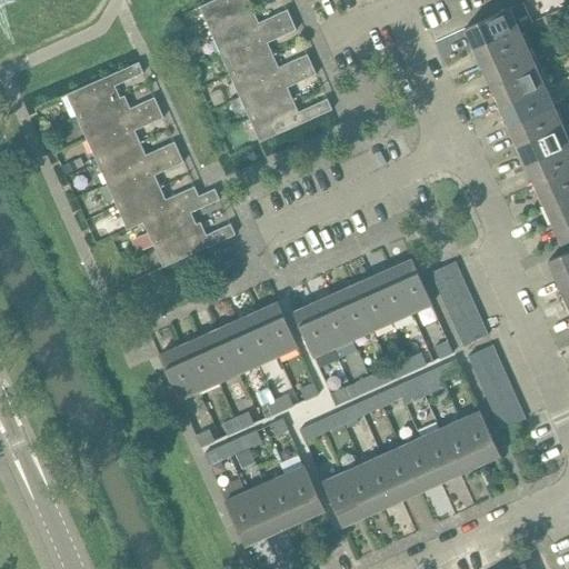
[(215,0),(199,8),(209,30),(252,11),(247,0),(215,0)]
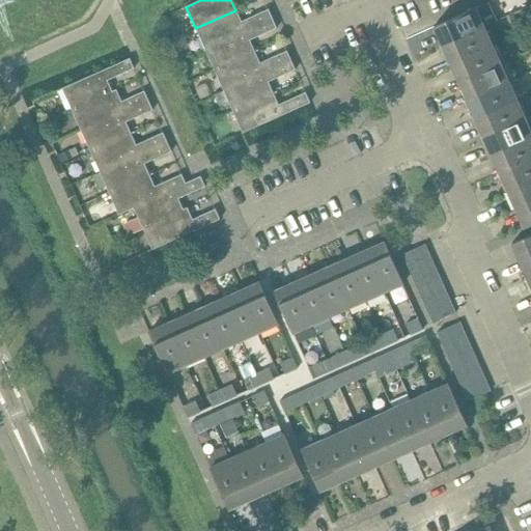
[(488,2),(434,26),(442,45),(486,24),(497,20),(488,2)]
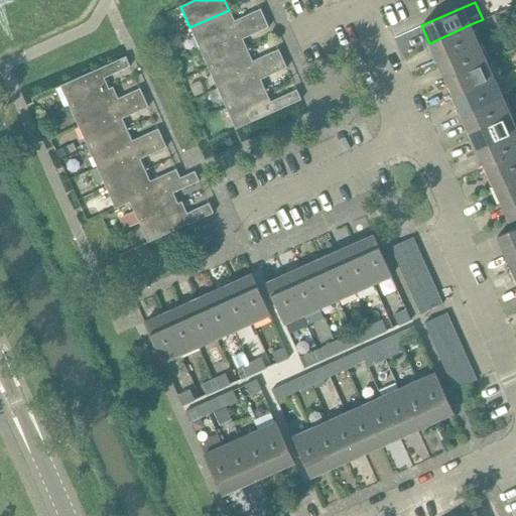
[(189,27),(199,47),(264,18),(260,9),(234,20),(229,10),(189,27)]
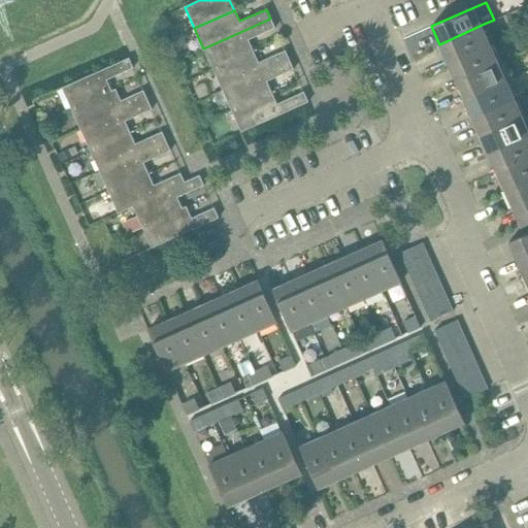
[(203,48),(212,69),(253,52),(248,40),(274,28),(270,19),(203,48)]
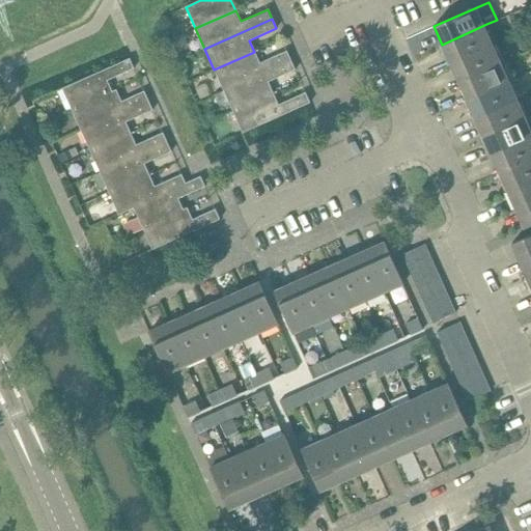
[(495,43),(486,24),(442,45),(450,63),(495,43)]
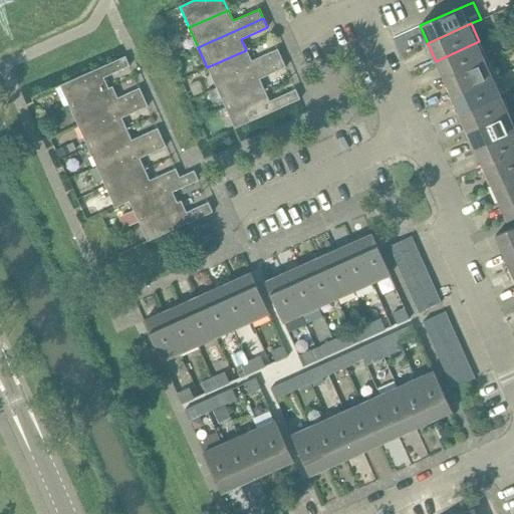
[(487,59),(479,41),(436,61),(444,78),(487,59)]
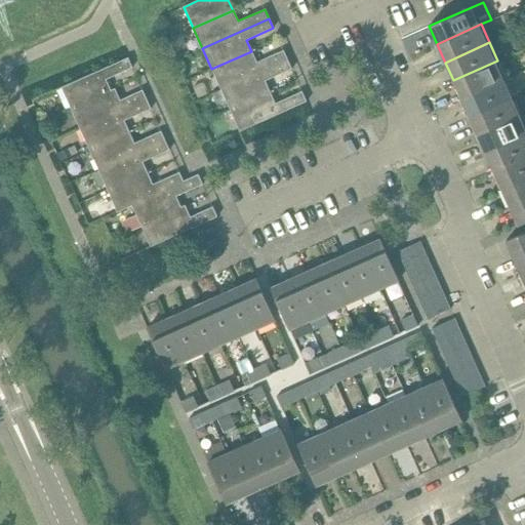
[(211,69),(220,90),(287,59),(283,50),(256,63),(251,51),(211,69)]
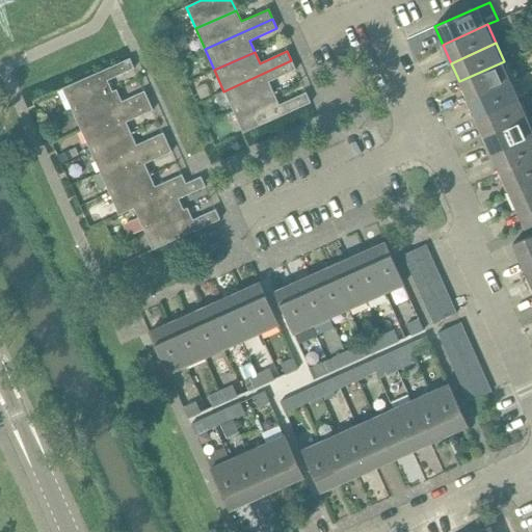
[(72,110),(112,92),(107,81),(134,69),(130,58),(61,89),(72,110)]
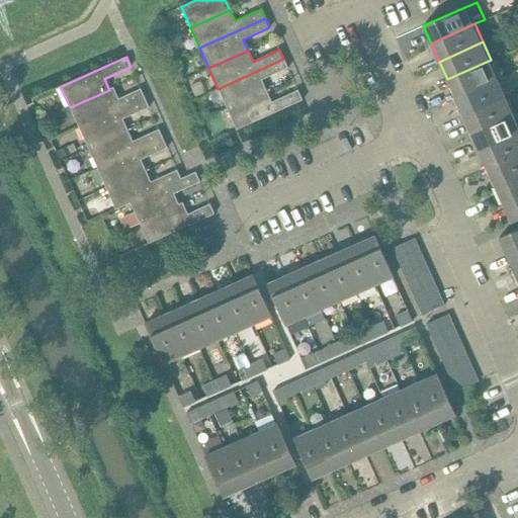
[(218,89),(227,109),(266,91),(261,80),(287,68),(283,59),(218,89)]
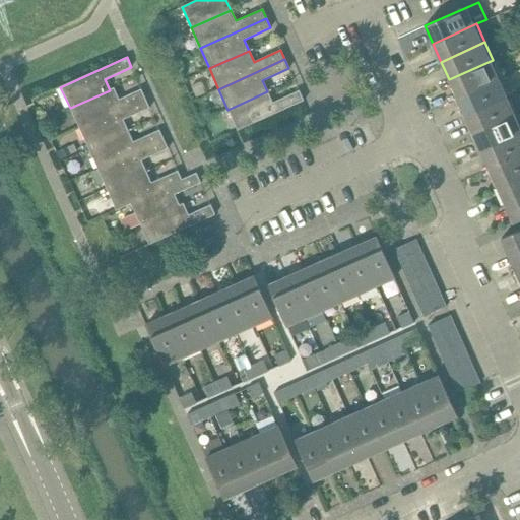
[(501,77),(493,60),(449,79),(457,98),(501,77)]
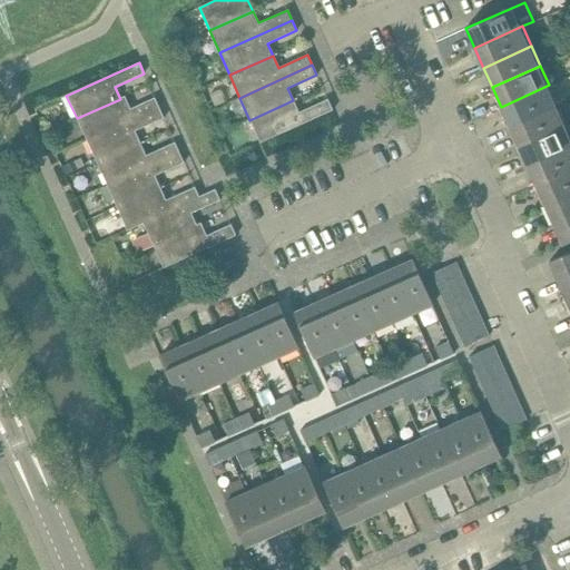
[(558,105),(549,85),(501,107),(510,126),(558,105)]
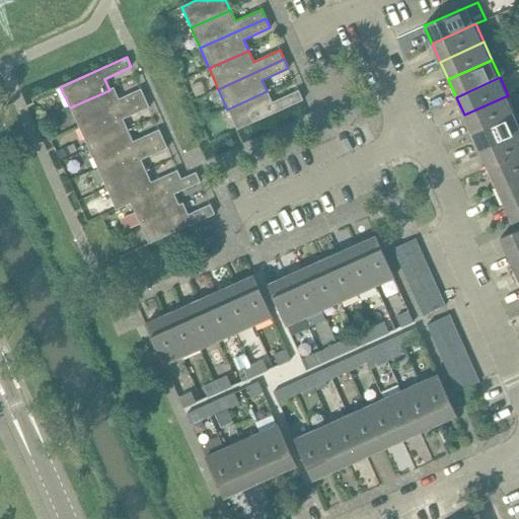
[(70,107),(79,128),(145,98),(141,89),(115,101),(109,90),(70,107)]
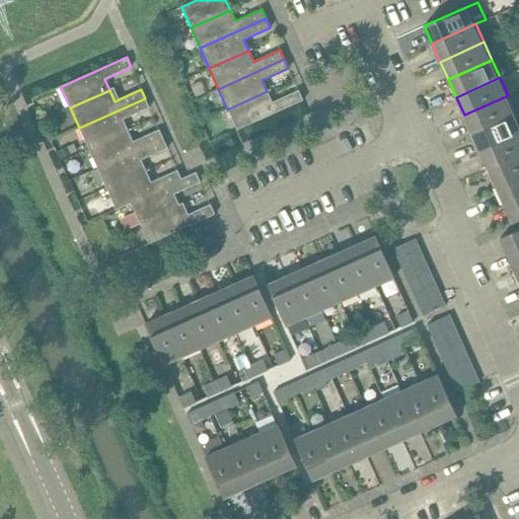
[(267,91),(227,109),(236,130),(303,100),(298,90),(272,102),(267,91)]
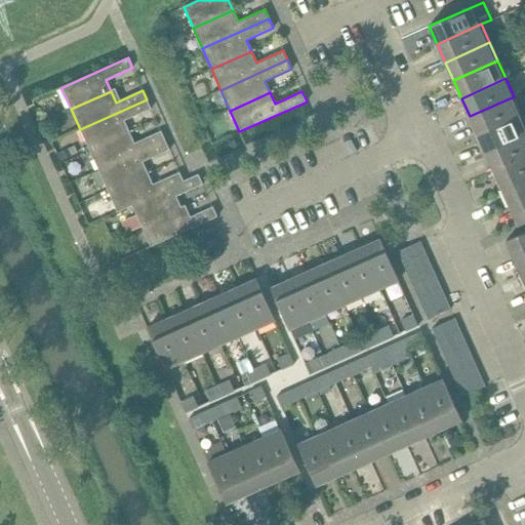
[(522,114),(514,96),(470,116),(477,134),(522,114)]
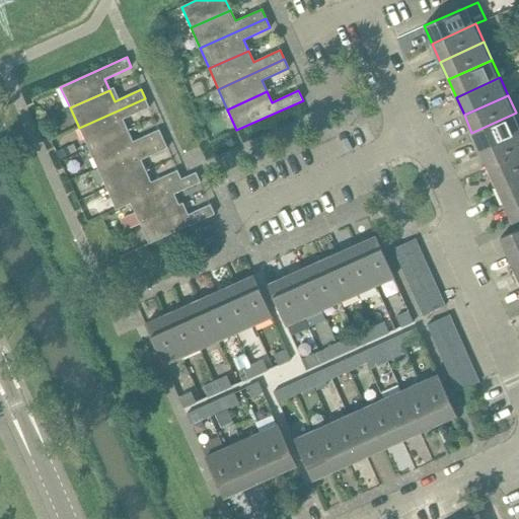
[(79,128),(88,148),(128,131),(123,120),(149,107),(145,98),(79,128)]
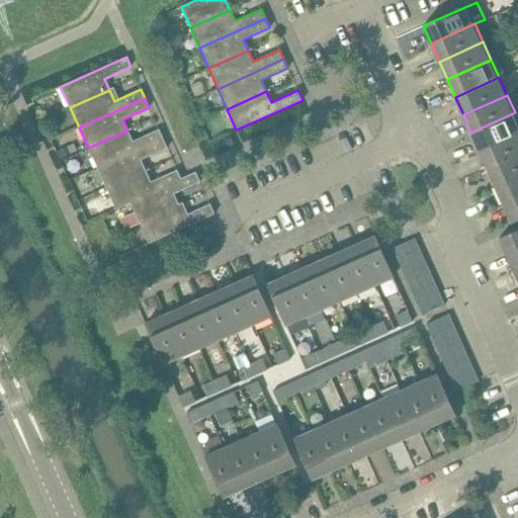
[(517,133),(517,119),(515,112),(470,133),(479,151),(517,133)]
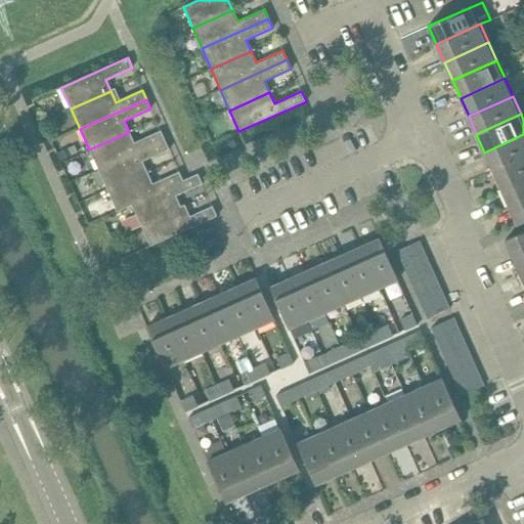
[(134,143),(129,132),(89,149),(98,170),(165,140),(161,131),(134,143)]
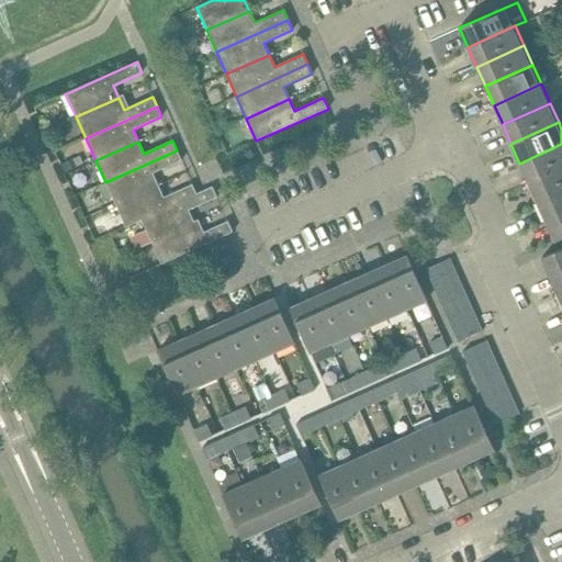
[(561,167),(561,144),(519,164),(528,182),(561,167)]
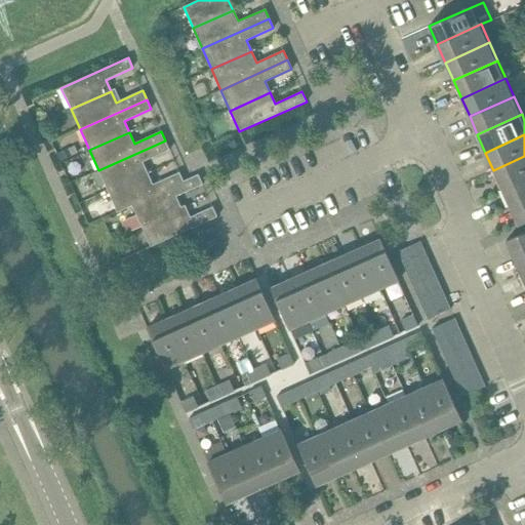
[(98,170),(108,192),(148,173),(143,162),(169,150),(165,140),(98,170)]
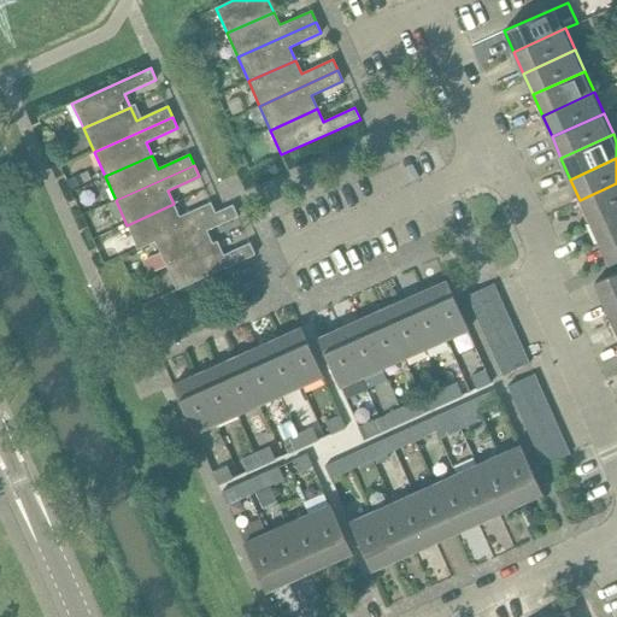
[(616,209),(616,183),(580,200),(589,222),(616,209)]
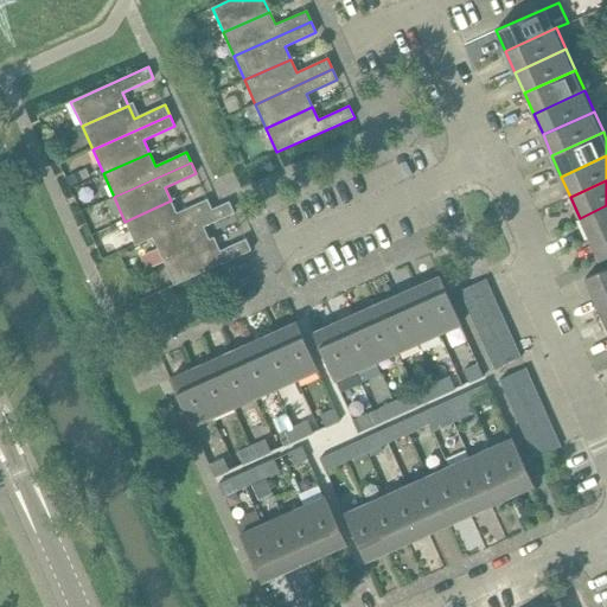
[(212,210),(208,199),(177,213),(171,200),(125,222),(135,246),(153,238),(152,237),(212,210)]
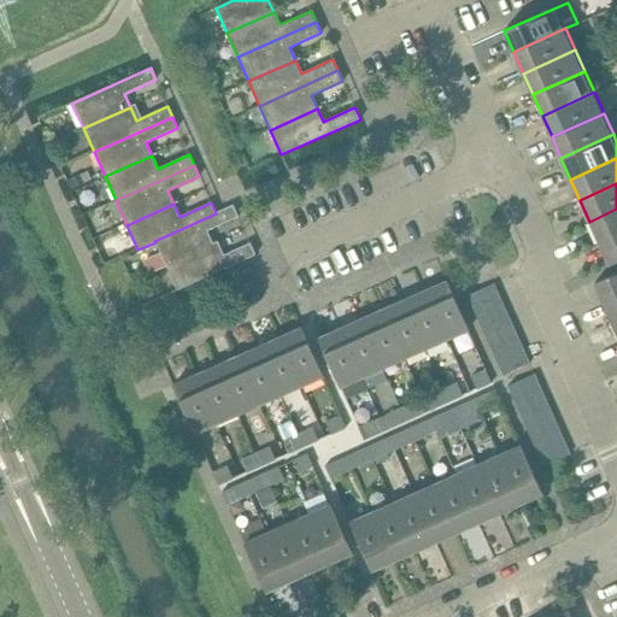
[(156,242),(165,265),(212,244),(206,231),(239,217),(233,205),(216,213),(154,241),(156,242)]
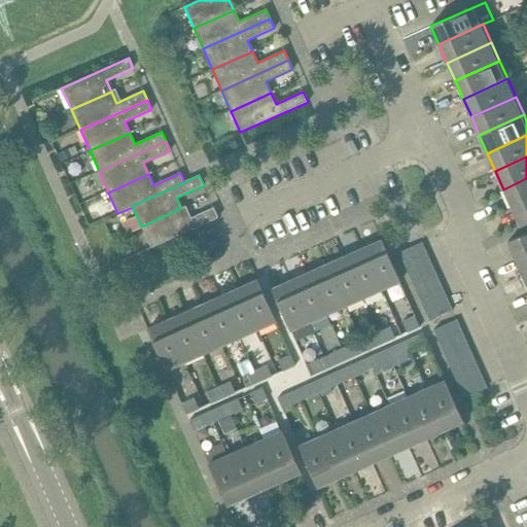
[(526,200),(526,178),(503,189),(512,207),(526,200)]
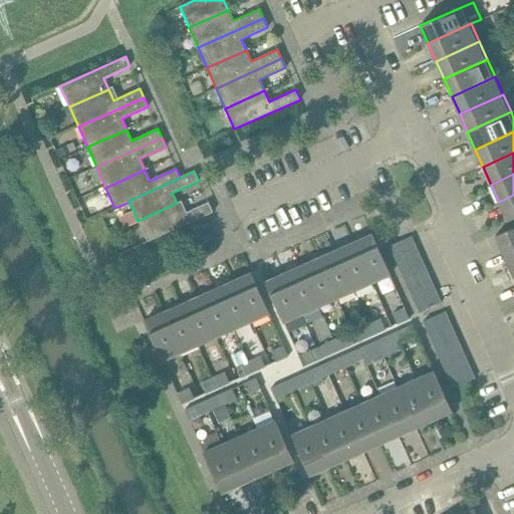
[(513,217),(513,195),(499,202),(507,220),(513,217)]
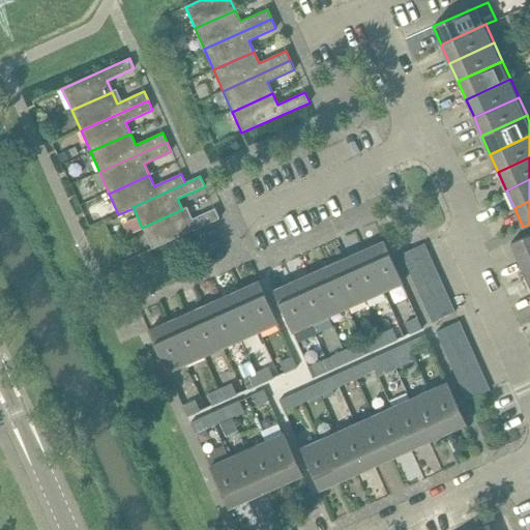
[(182,209),(142,228),(152,249),(219,218),(214,208),(187,221),(182,209)]
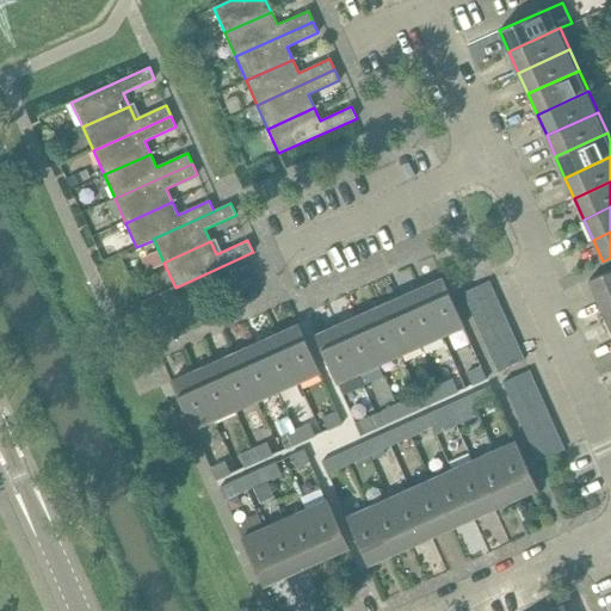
[(610,295),(610,270),(588,281),(598,302),(610,295)]
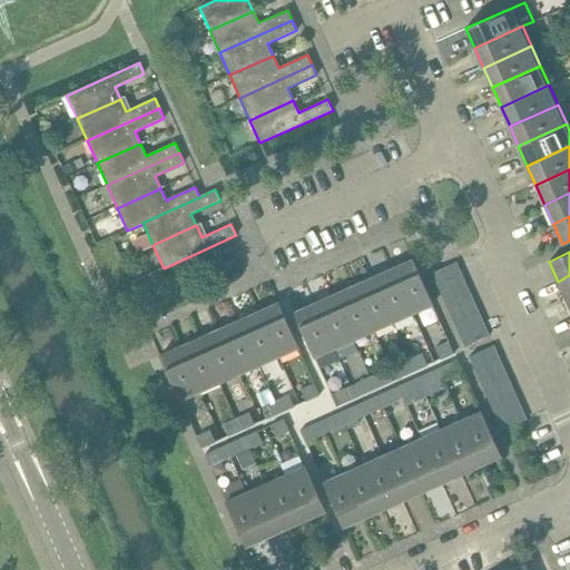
[(433,304),(413,259),(392,268),(413,313),(433,304)]
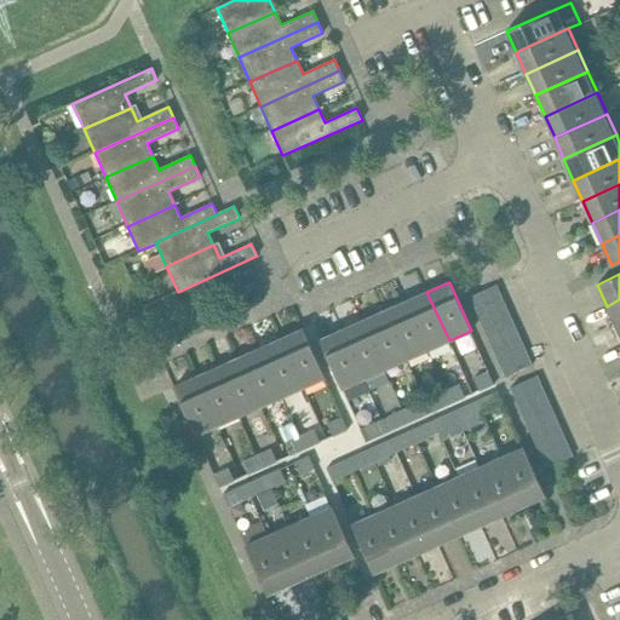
[(476,310),(503,298),(497,285),(470,297),(476,310)]
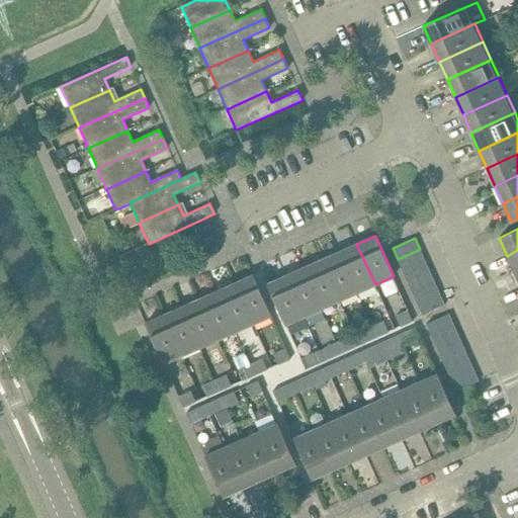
[(357,292),(375,284),(356,244),(339,252),(357,292)]
